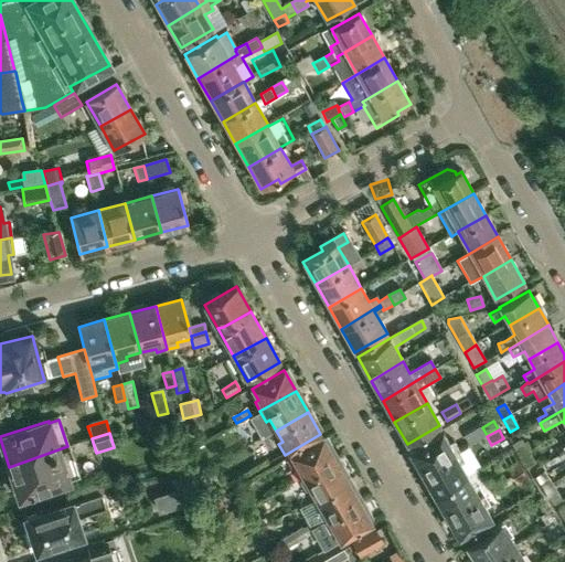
[(443,433),(411,452),(423,473),(460,452),(455,442),(449,445),(443,433)]
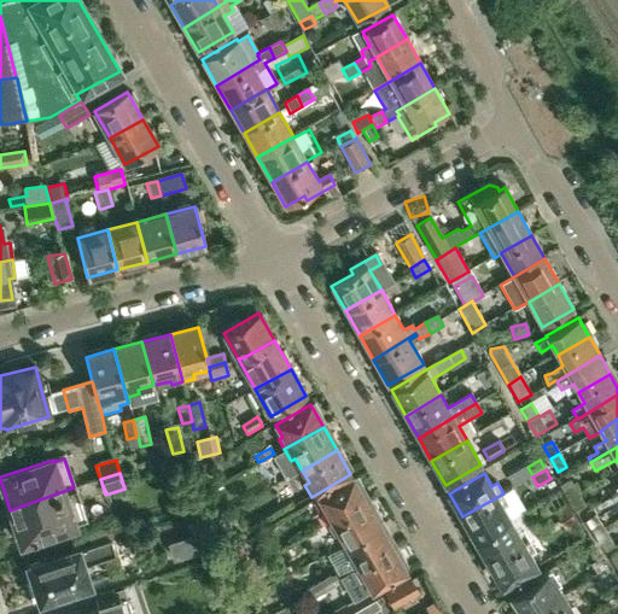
[(353,479),(319,500),(325,512),(321,514),(327,525),(367,503),(353,479)]
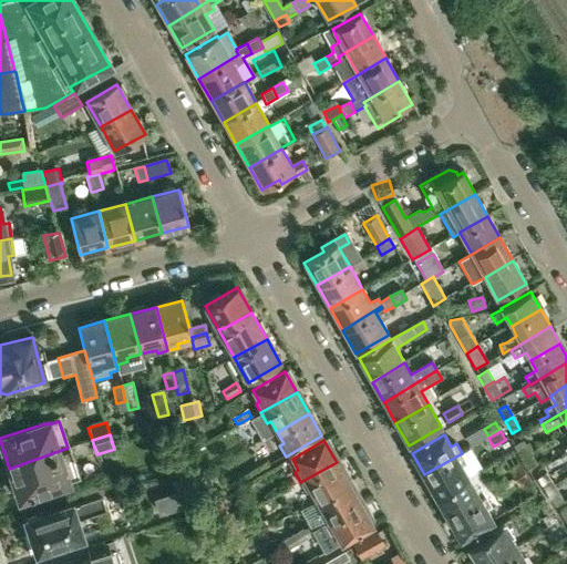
[(523,442),(514,448),(519,459),(532,451),(528,444),(525,445),(523,442)]
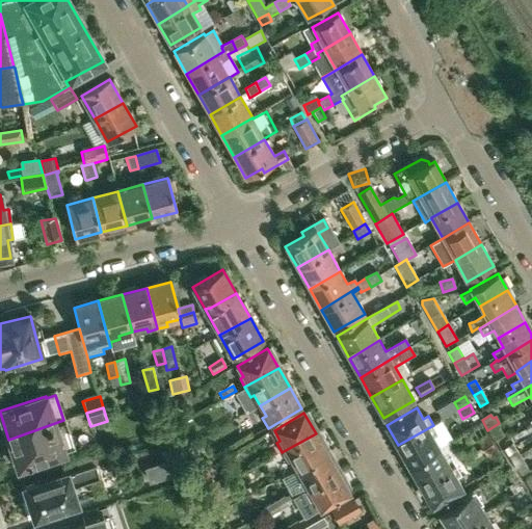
[(73,449),(63,420),(8,440),(18,469),(64,453),(63,452),(73,449)]
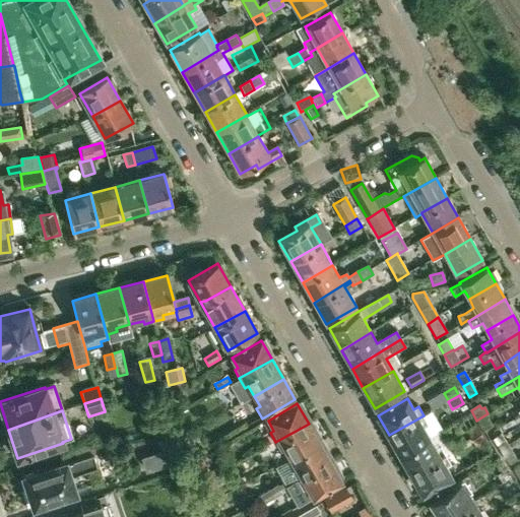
[(483,432),(488,429),(493,427),(486,416),(489,414),(488,413),(476,421),(483,432)]
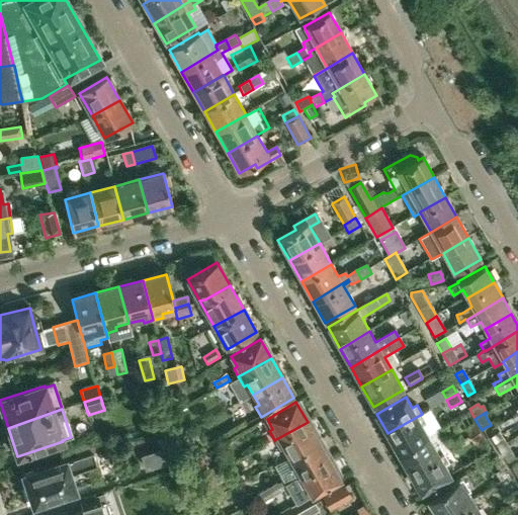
[(425,413),(422,414),(387,433),(399,452),(428,435),(422,424),(430,420),(425,413)]
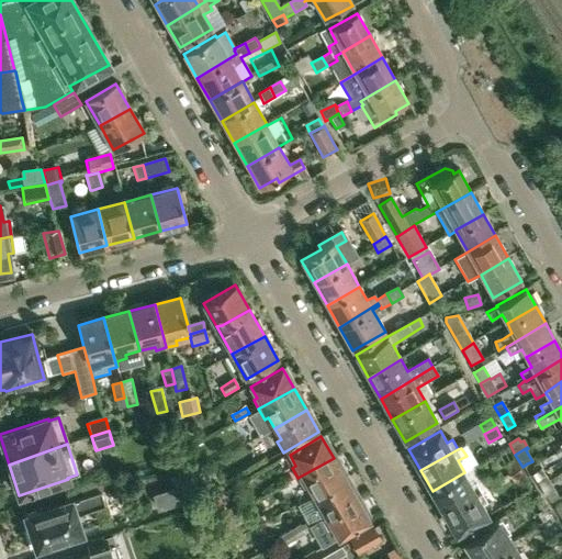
[(307,485),(314,496),(346,479),(334,458),(298,478),(303,488),(307,485)]
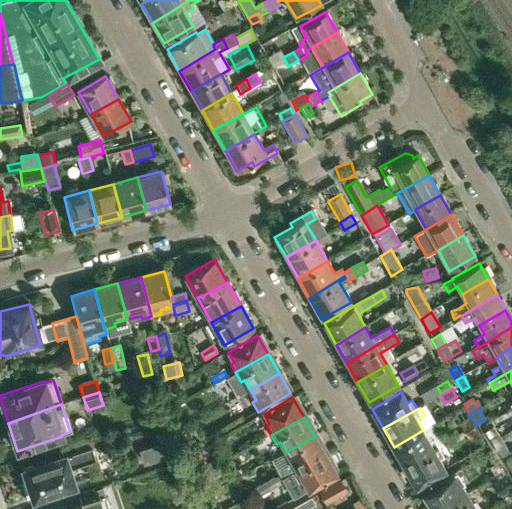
[(474,427),(473,426),(470,420),(459,426),(462,430),(456,434),(458,436),(474,427)]
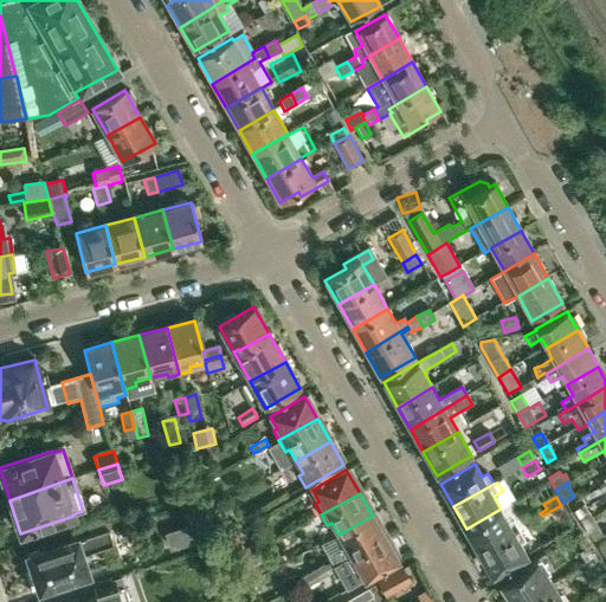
[(566,515),(561,505),(542,516),(545,520),(552,516),(554,520),(566,515)]
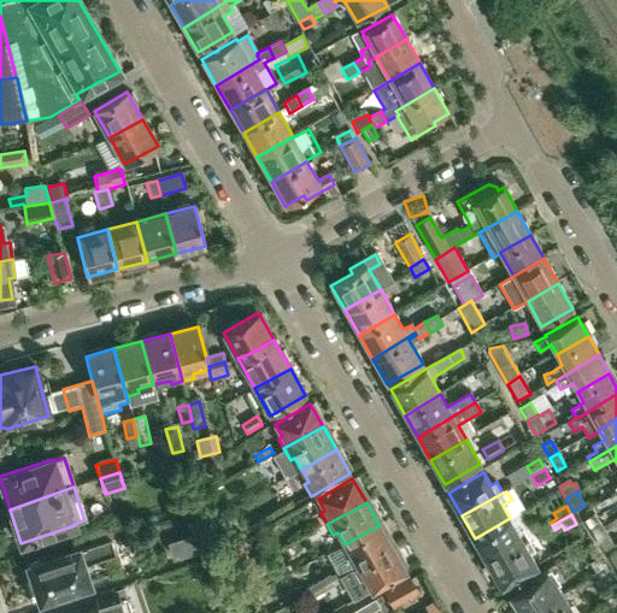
[(594,514),(585,520),(592,532),(603,526),(594,514)]
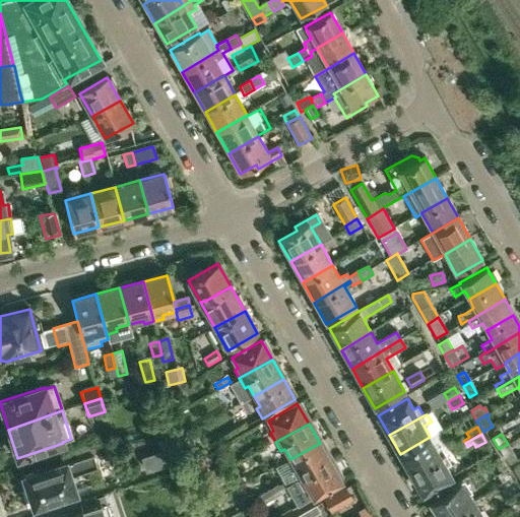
[(190,456),(198,452),(189,435),(181,439),(190,456)]
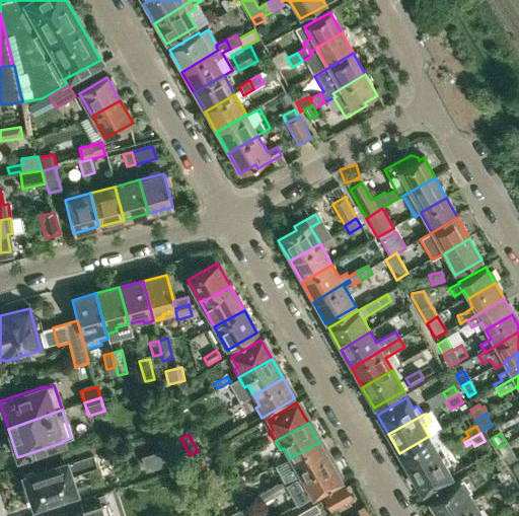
[(399,453),(412,473),(445,453),(440,445),(435,448),(429,436),(399,453)]
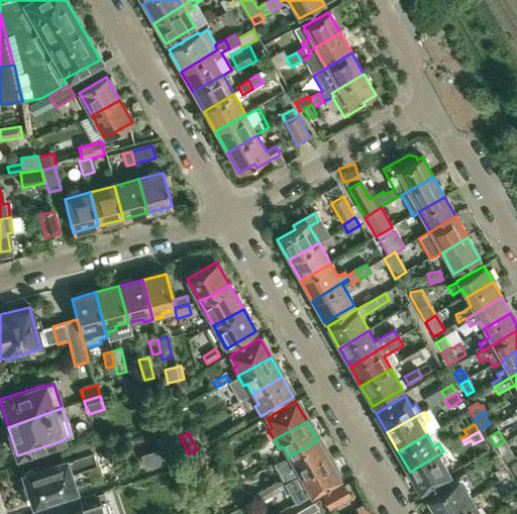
[(328,458),(318,440),(289,456),(289,457),(276,465),(284,481),(294,476),(296,478),(328,458)]
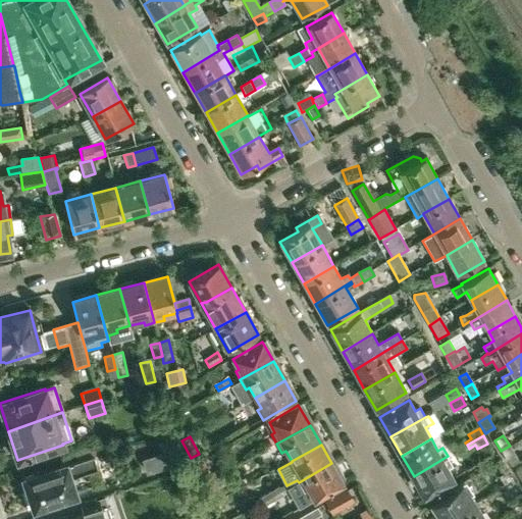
[(516,457),(510,446),(501,451),(507,462),(516,457)]
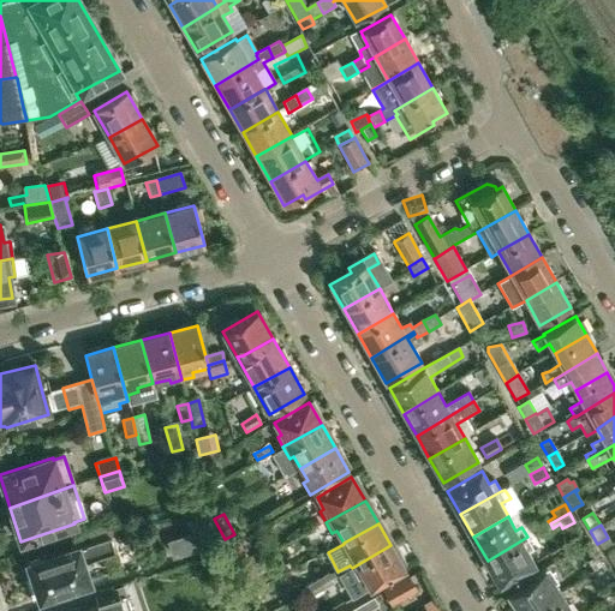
[(172,559),(201,550),(195,533),(167,544),(172,559)]
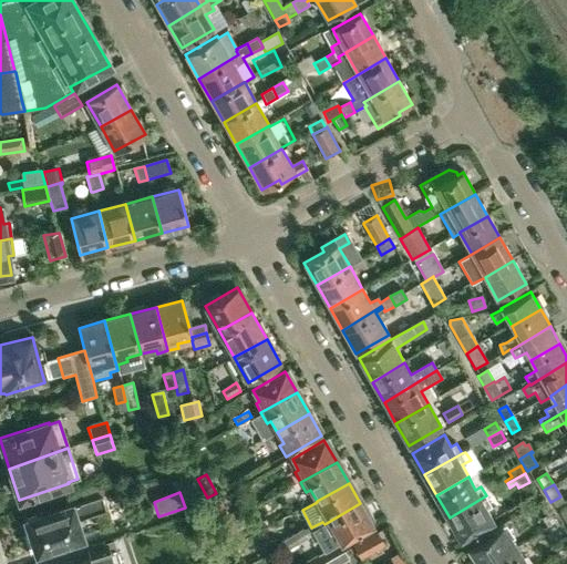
[(462,540),(494,521),(486,508),(492,505),(486,495),(450,518),(462,540)]
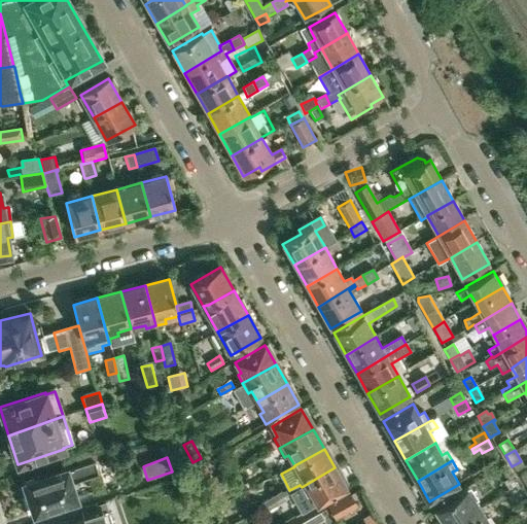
[(75,500),(70,484),(99,475),(94,461),(24,484),(29,498),(25,499),(29,514),(34,512),(34,515),(75,500)]
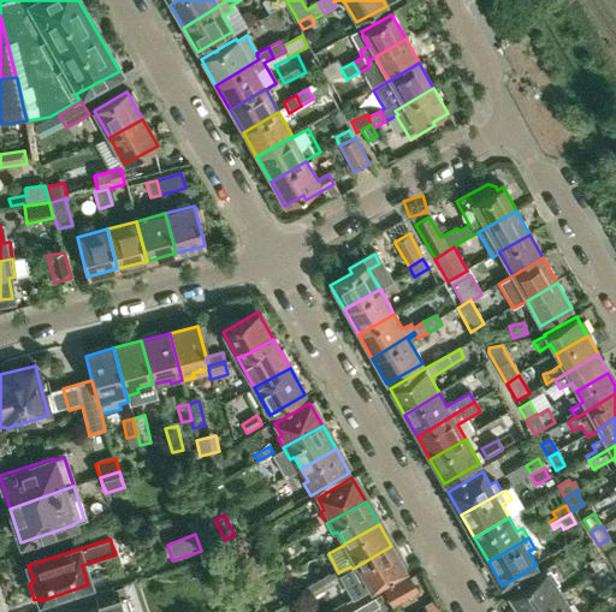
[(371,589),(406,570),(391,546),(353,569),(337,577),(350,600),(371,589)]
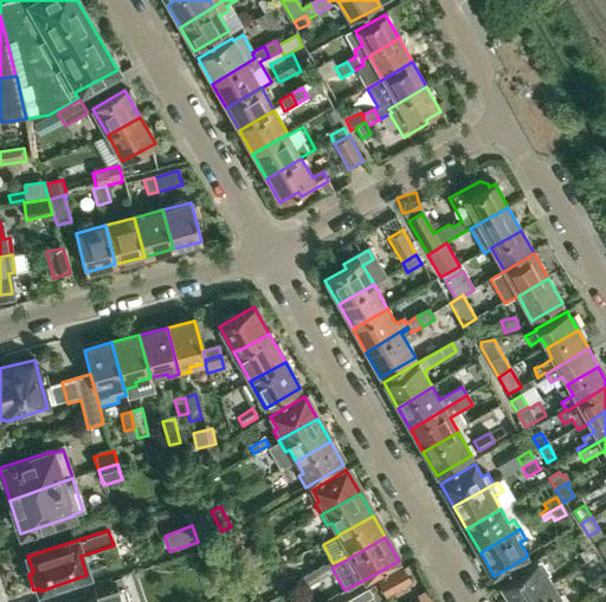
[(574,560),(579,567),(592,558),(587,550),(574,560)]
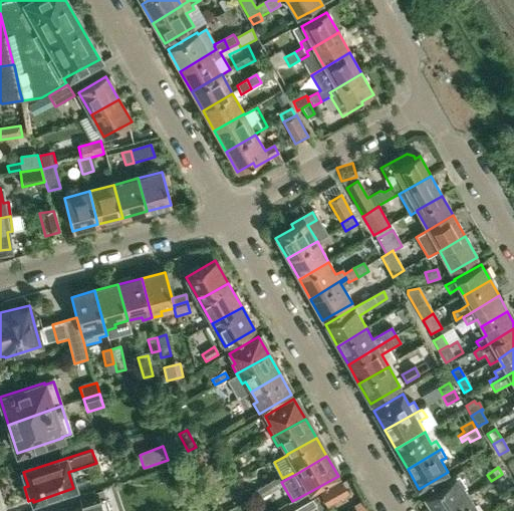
[(454,477),(424,496),(434,510),(447,510),(468,497),(454,477)]
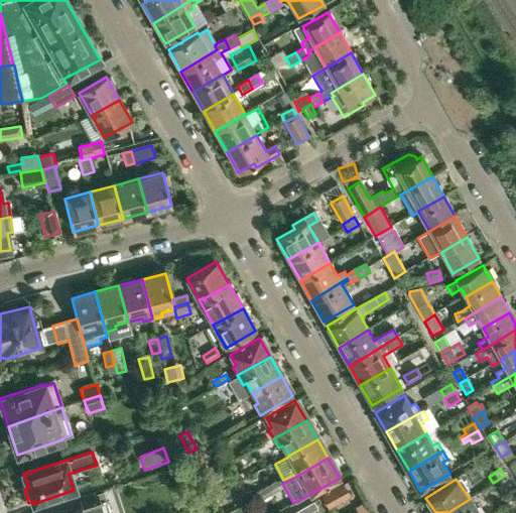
[(276,483),(265,489),(270,497),(281,491),(276,483)]
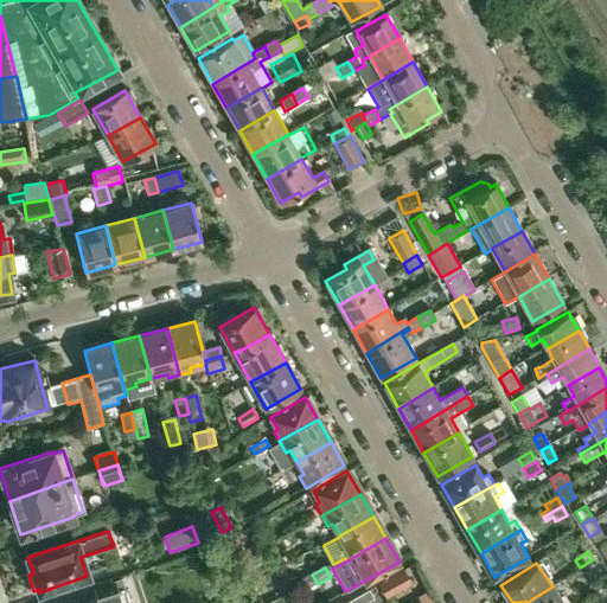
[(411,582),(404,570),(378,585),(385,597),(411,582)]
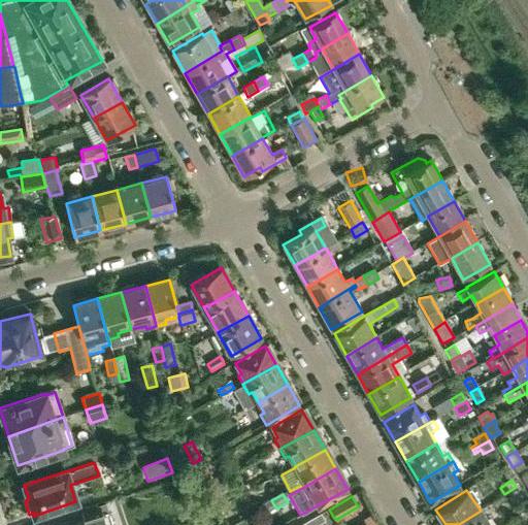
[(271,500),(260,506),(265,516),(276,509),(271,500)]
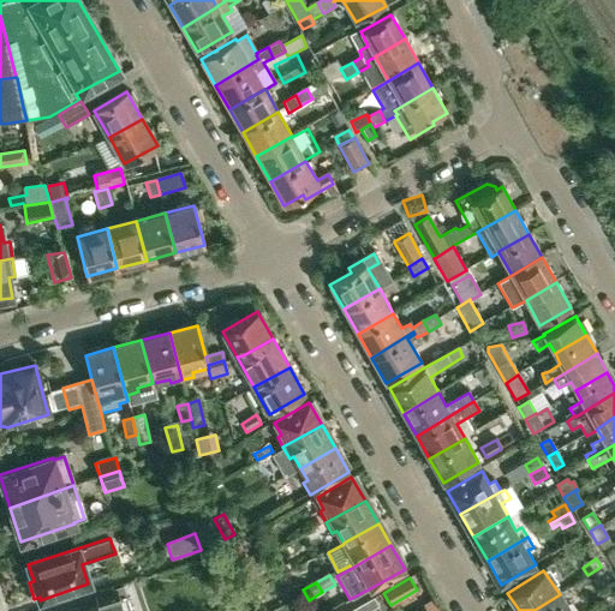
[(130,598),(127,598),(124,587),(95,597),(99,607),(90,610),(133,610),(130,598)]
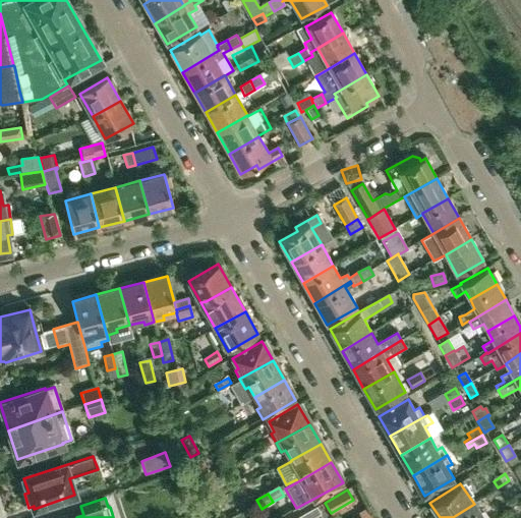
[(483,517),(474,504),(453,517),(483,517)]
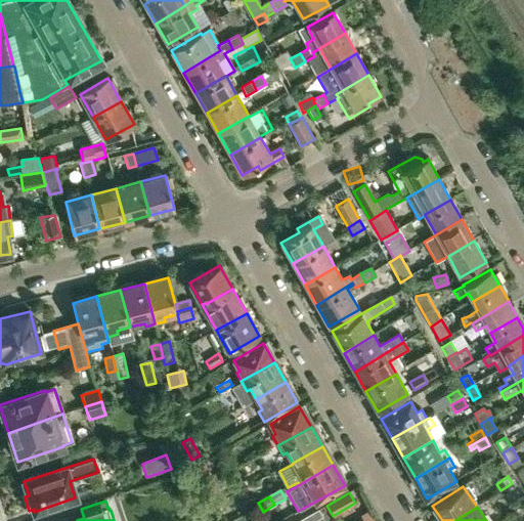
[(360,516),(362,520),(377,520),(372,510),(360,516)]
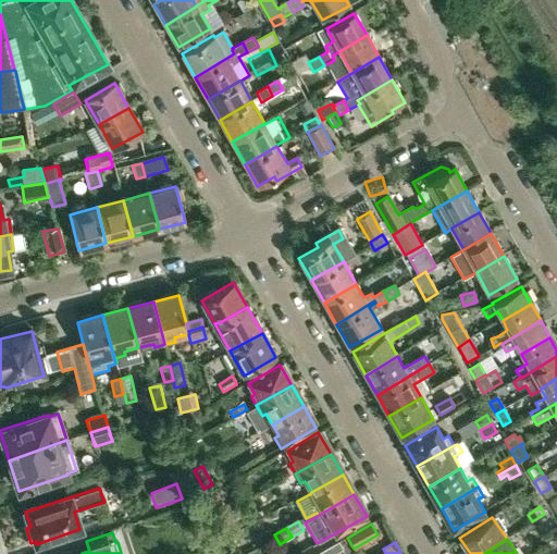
[(338,543),(327,549),(330,553),(338,553),(343,551),(338,543)]
